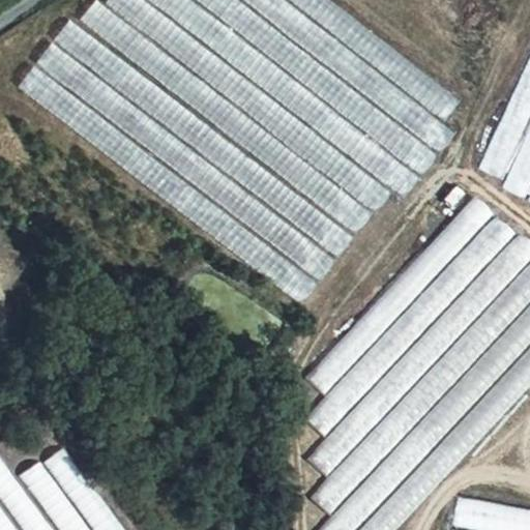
[(97,0),(94,0),(79,21),(358,236),(375,213),(97,0)]
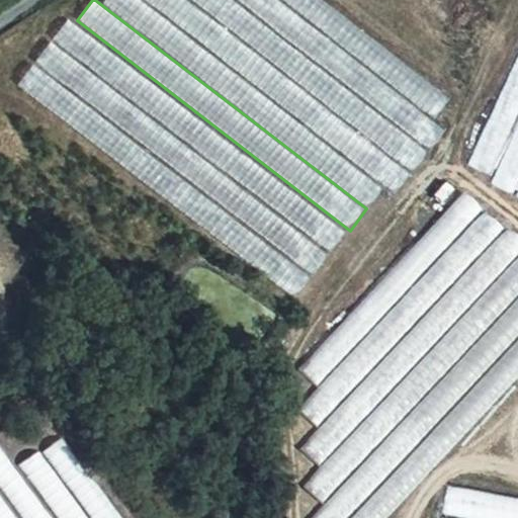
[(140,0),(105,0),(103,3),(368,208),(383,188),(140,0)]
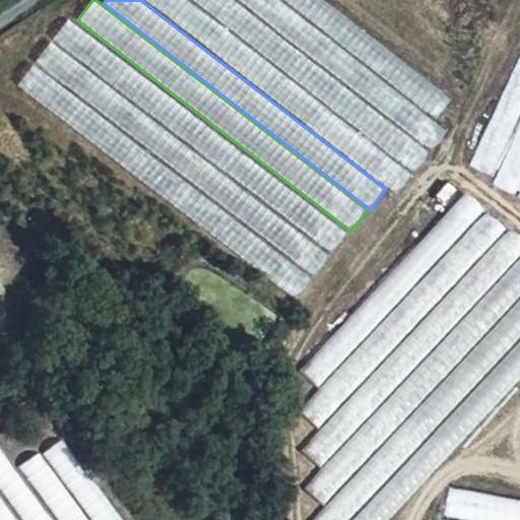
[(189,0),(143,0),(395,196),(413,174),(189,0)]
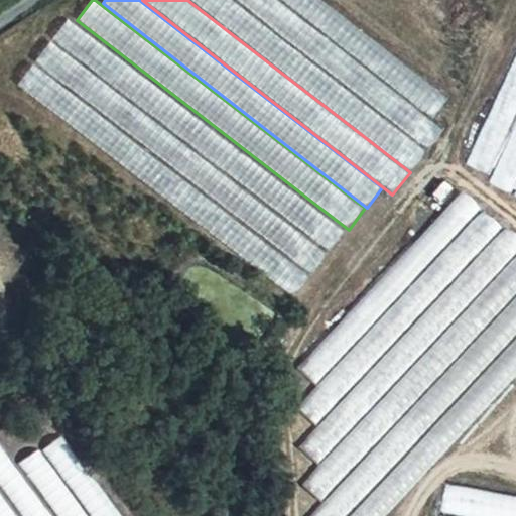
[(232,0),(190,0),(410,170),(426,151),(232,0)]
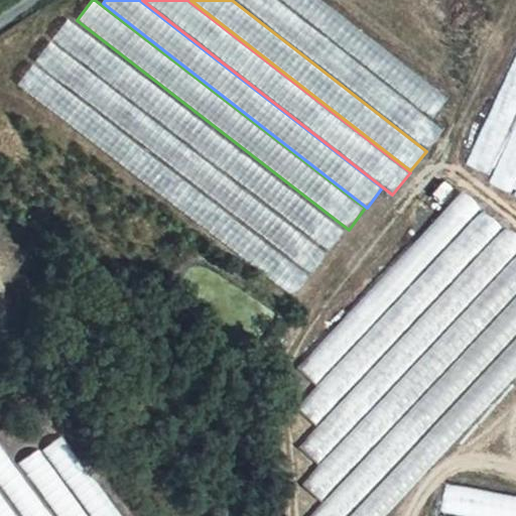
[(278,0),(235,0),(428,150),(444,129),(278,0)]
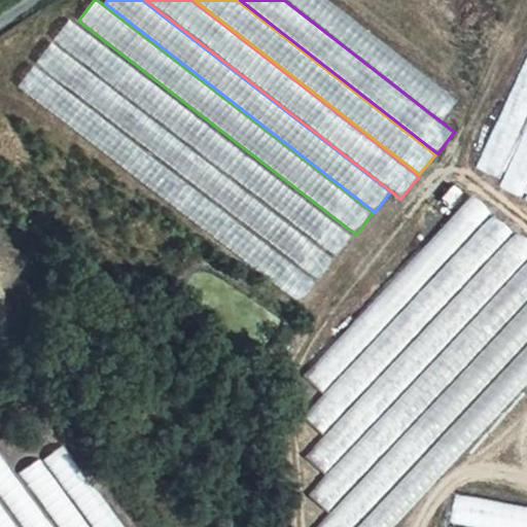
[(329,0),(286,0),(442,120),(458,99),(329,0)]
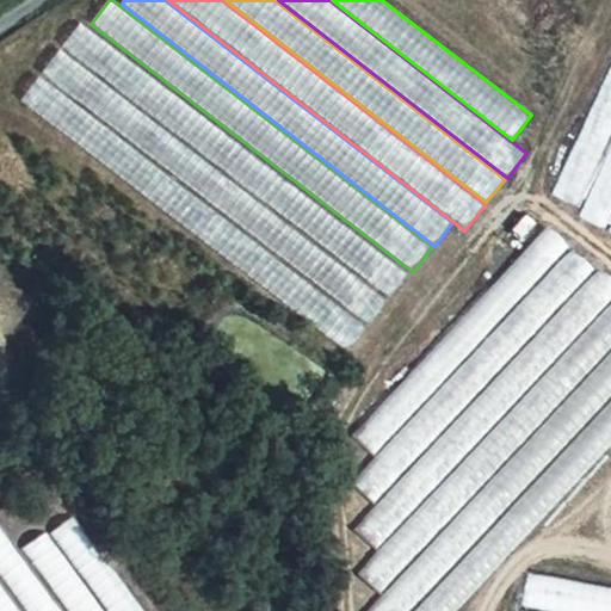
[(79,24),(61,48),(390,297),(408,273),(79,24)]
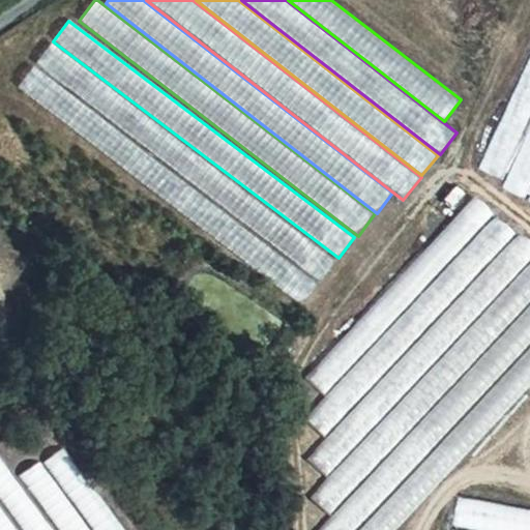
[(53,42),(36,63),(322,280),(339,259),(53,42)]
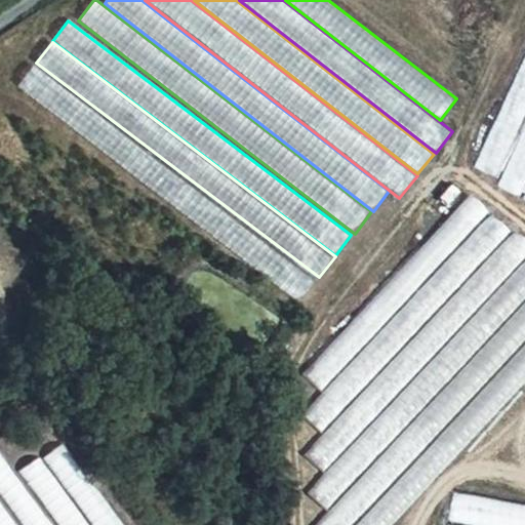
[(524,55),(474,167),(497,178),(524,119),(524,55)]
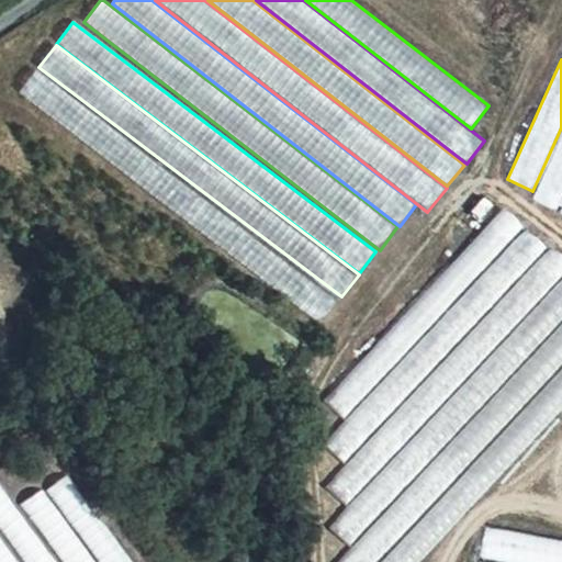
[(37,70),(21,92),(323,322),(340,299),(37,70)]
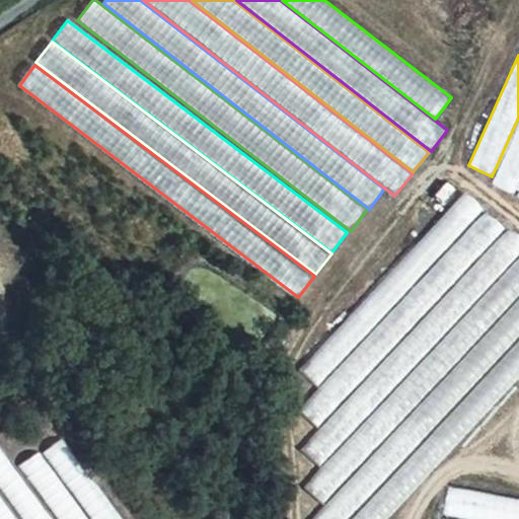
[(518,124),(492,183),(516,195),(518,187),(518,124)]
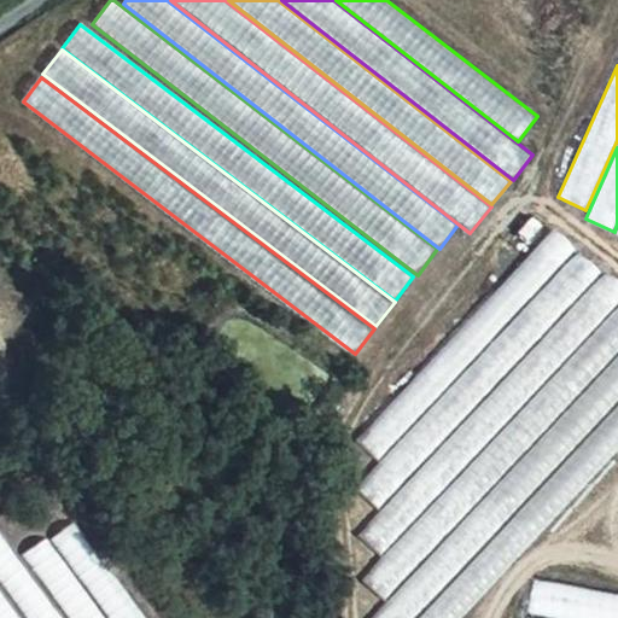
[(378,462),(576,250),(553,228),(354,441),(378,462)]
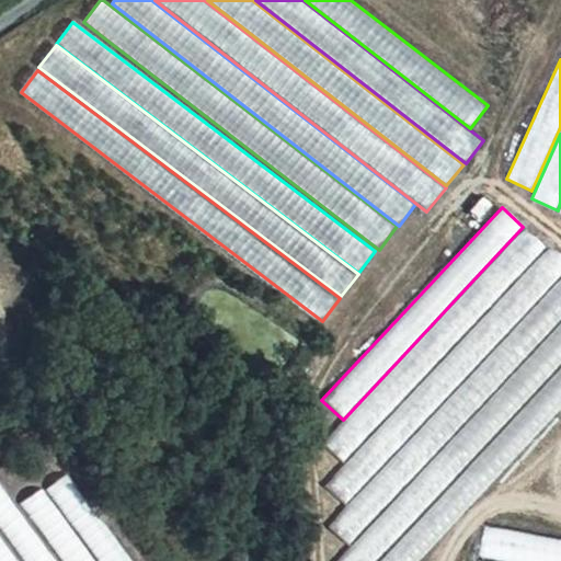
[(343,465),(547,248),(525,228),(322,445),(343,465)]
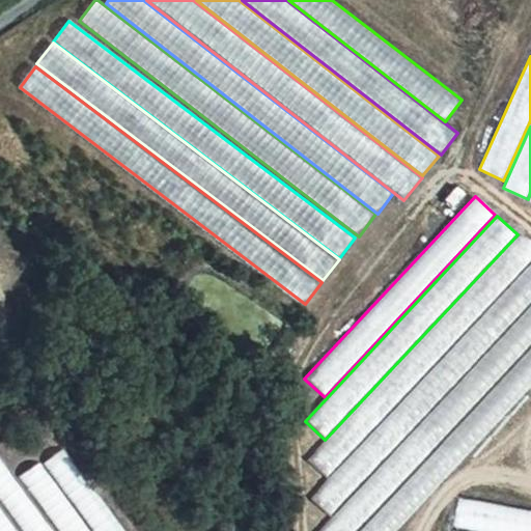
[(327,477),(530,259),(530,242),(522,232),(308,459),(327,477)]
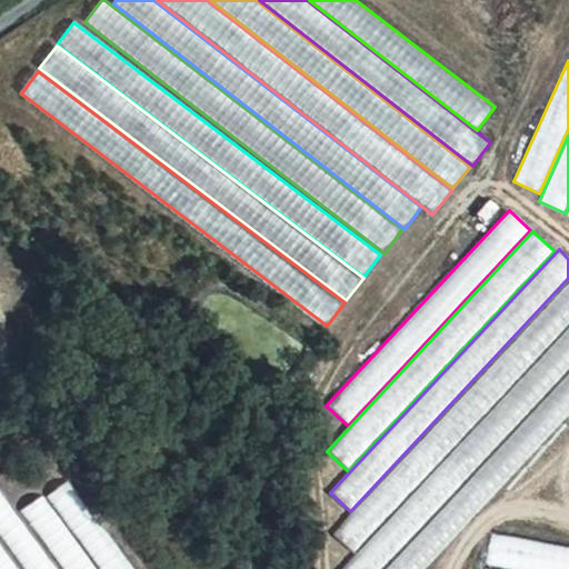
[(355,552),(568,323),(568,285),(335,535),(355,552)]
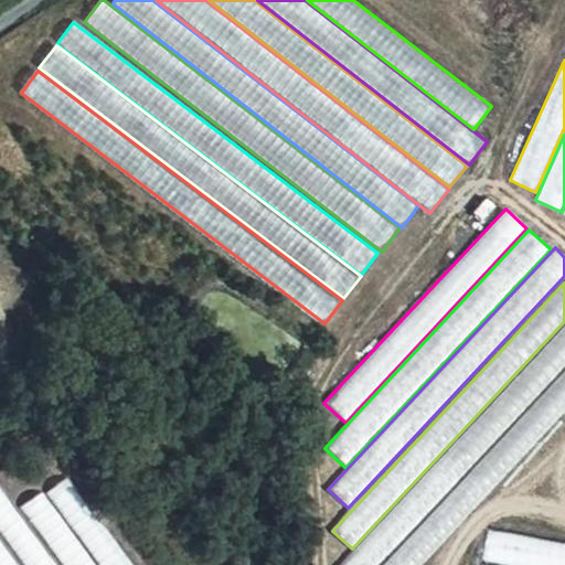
[(377,564),(564,365),(564,326),(341,564),(377,564)]
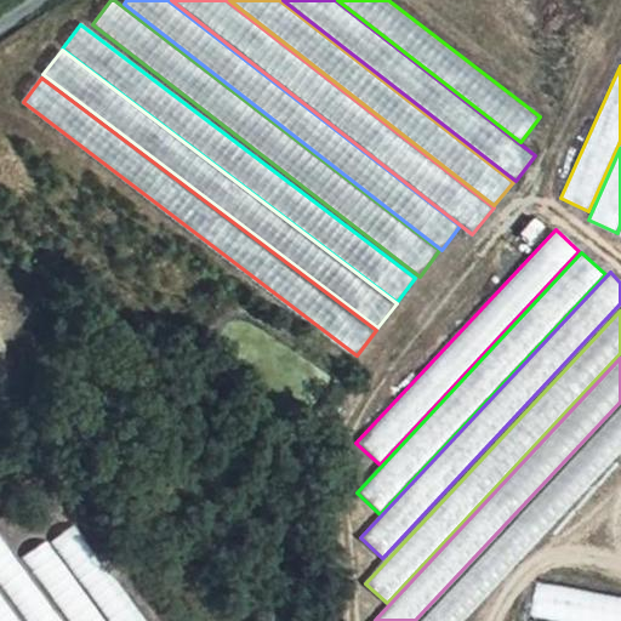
[(465,620),(620,454),(620,404),(420,620),(465,620)]
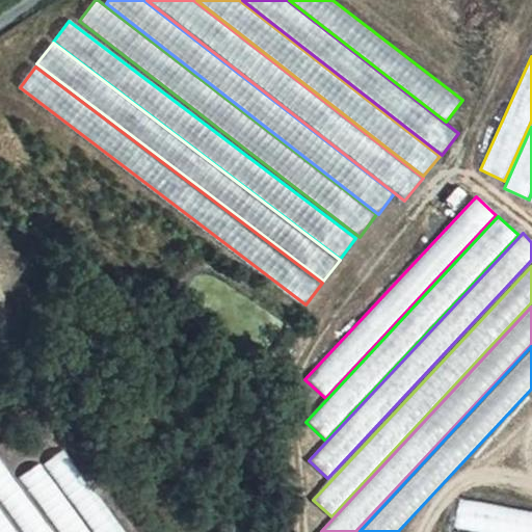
[(126,531),(64,449),(44,464),(94,531),(126,531)]
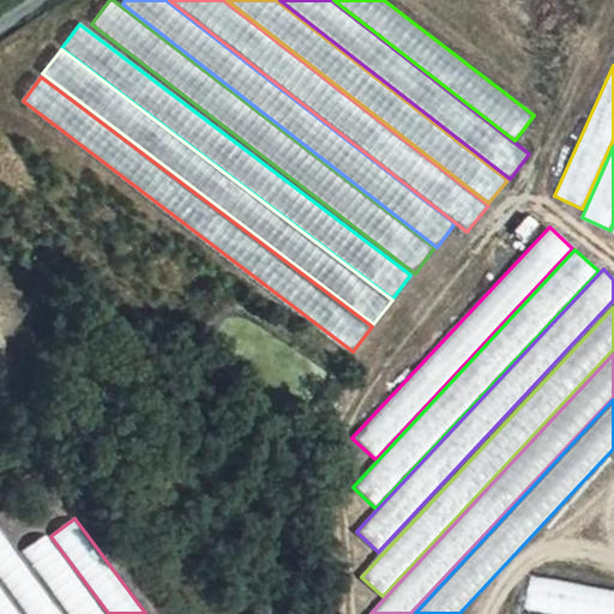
[(64,613),(0,528),(0,578),(26,613),(64,613)]
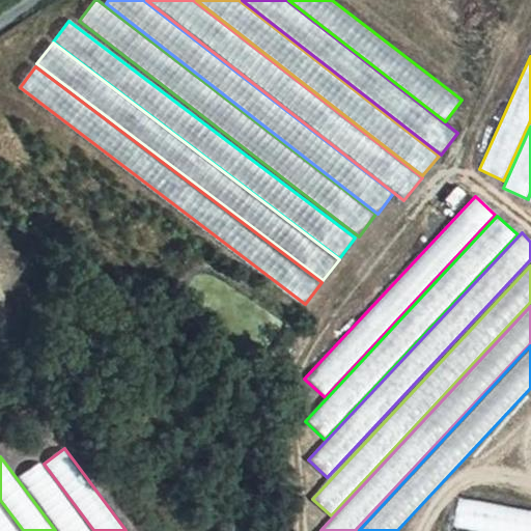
[(92,530),(40,460),(19,477),(58,530),(92,530)]
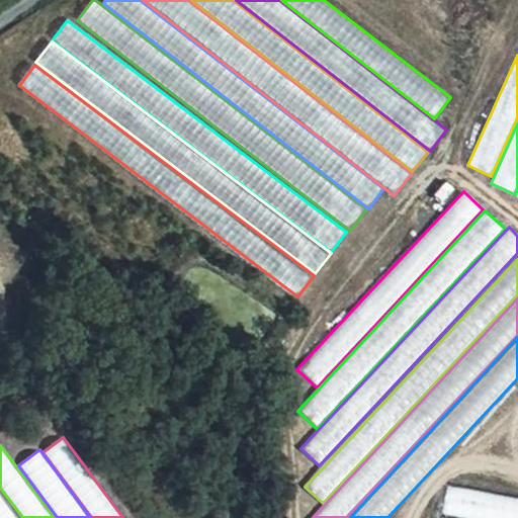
[(517,517),(517,498),(450,486),(444,514),(464,517),(517,517)]
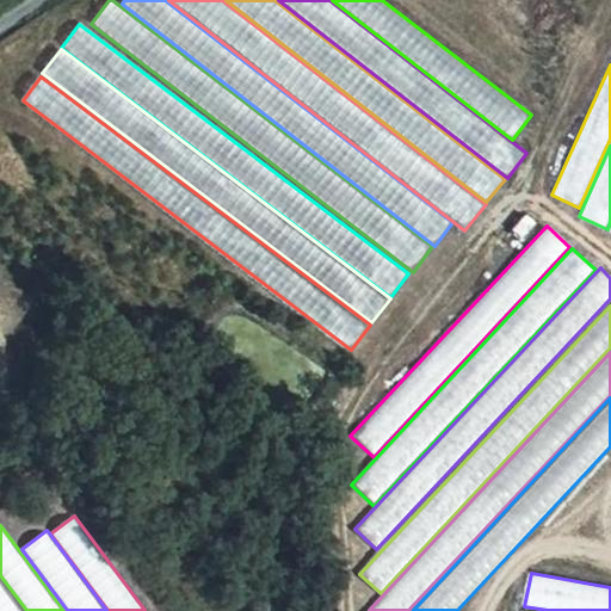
[(18,610),(0,586),(0,610),(18,610)]
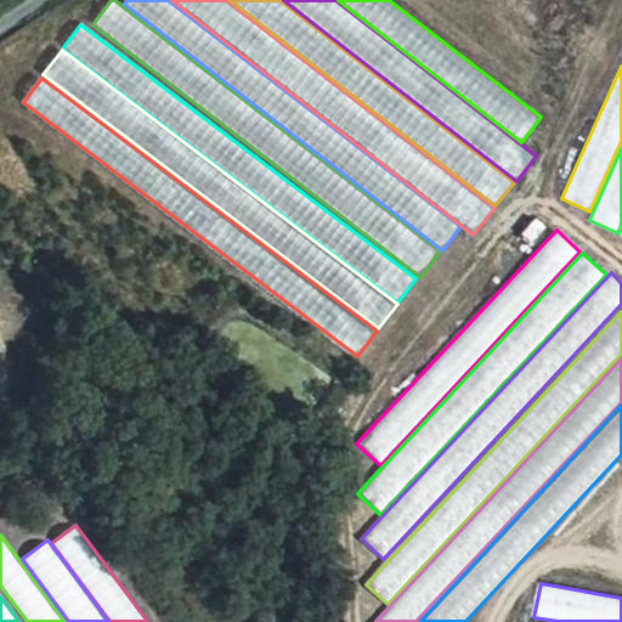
All buildings are outlined.
